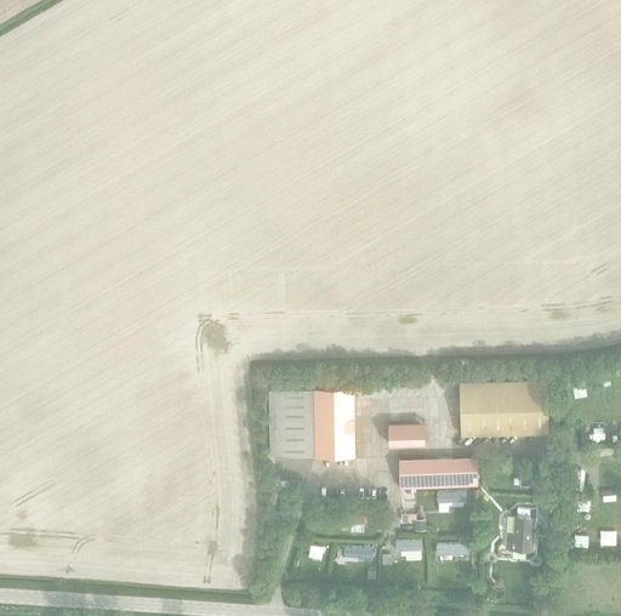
[(459,382),(461,435),(548,432),(546,378),(459,382)]
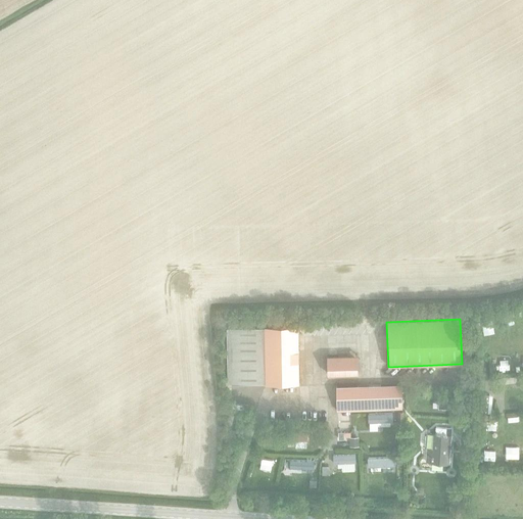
[(227,331),(227,386),(299,385),(298,329),(265,329),(265,331),(227,331)]
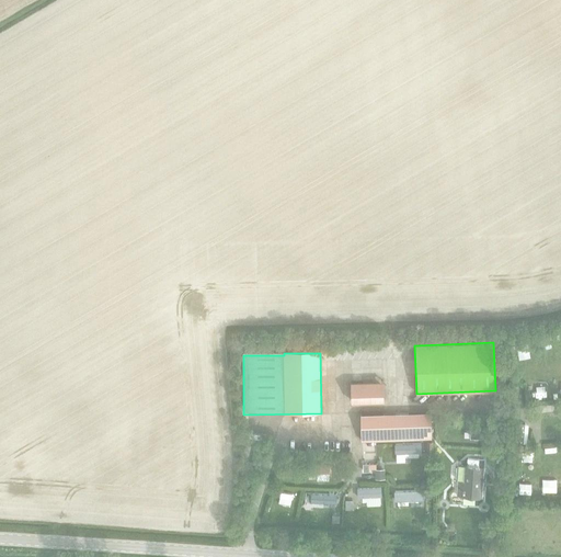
[(350,384),(351,405),(382,405),(382,384),(350,384)]
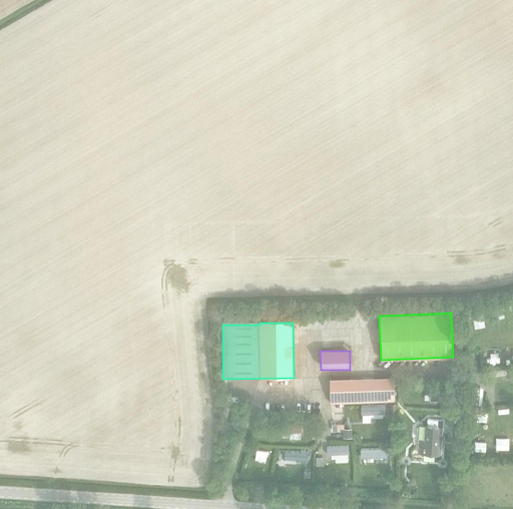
[(329,380),(330,406),(394,404),(393,378),(329,380)]
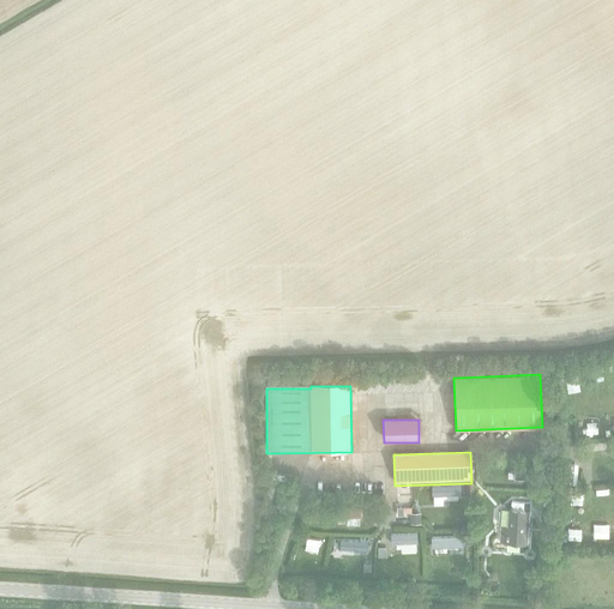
[(447,498),(447,501),(455,501),(455,498),(458,498),(458,489),(433,490),(433,498),(447,498)]
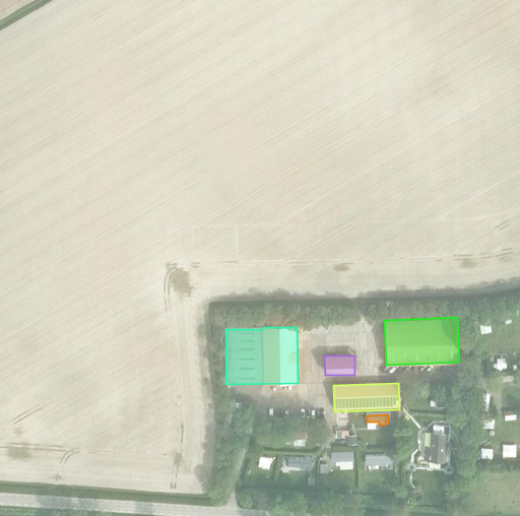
[(423,462),(446,463),(448,430),(442,429),(441,434),(429,434),(428,446),(423,446),(423,462)]
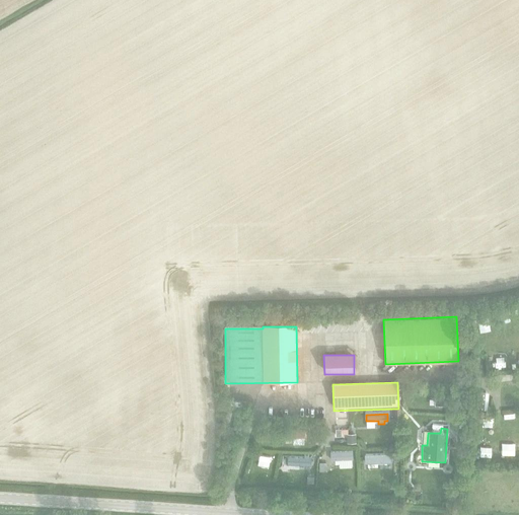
[(285,433),(285,441),(304,441),(304,432),(285,433)]
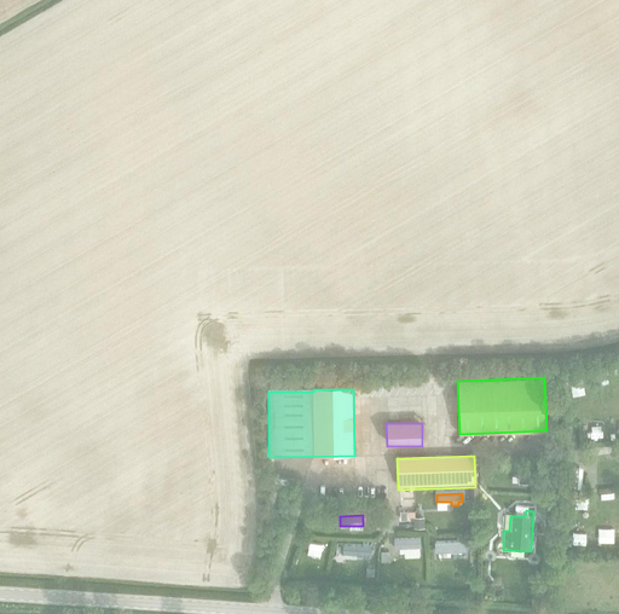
[(423,525),(415,525),(415,515),(401,516),(401,526),(404,531),(404,536),(415,536),(415,532),(424,532),(423,525)]
